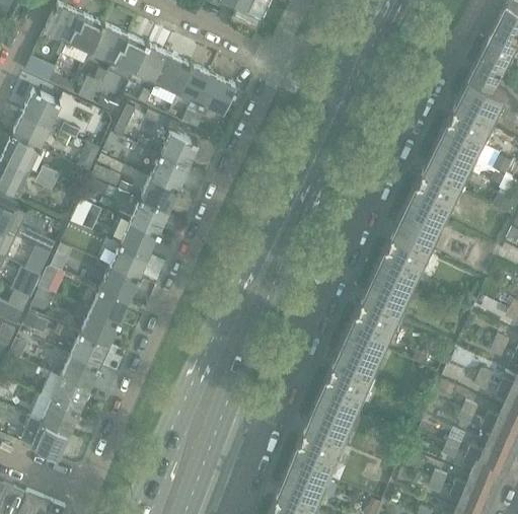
[(0,0),(0,11),(4,14),(10,0),(0,0)]
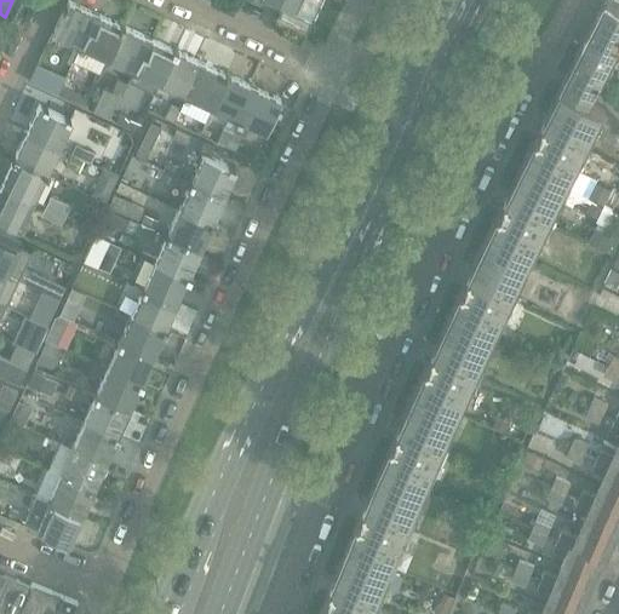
[(296,16),(302,0),(262,0),(287,11),(285,16),(281,15),(275,29),(304,42),(311,28),(291,18),(292,13),(296,16)]
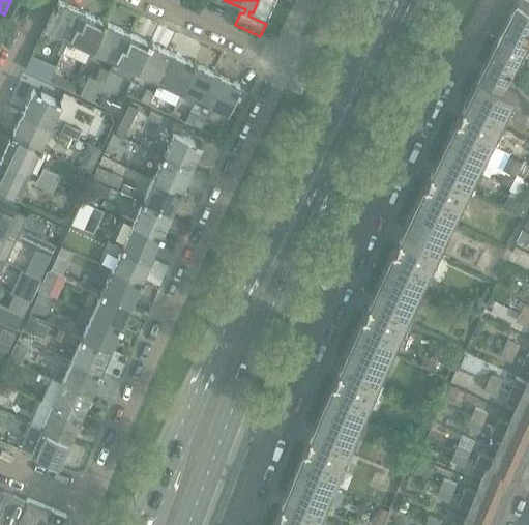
[(486,76),(483,81),(505,92),(508,88),(526,51),(528,45),(528,6),(522,3),(486,76)]
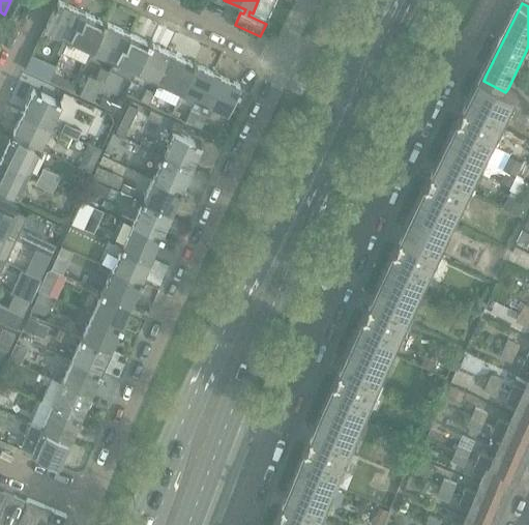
[(47,34),(69,45),(76,30),(81,32),(87,19),(60,6),(47,34)]
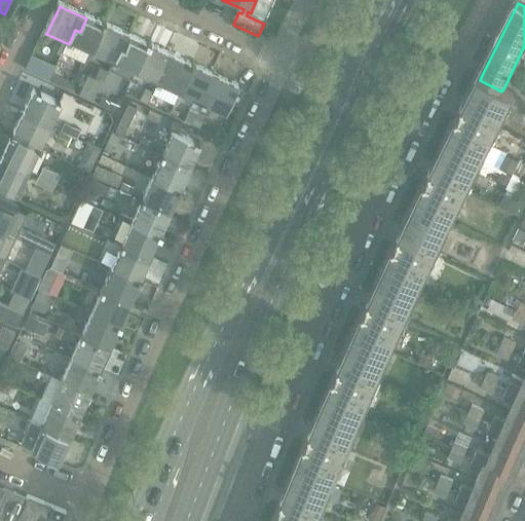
[(75,30),(69,44),(91,54),(104,28),(86,19),(80,32),(75,30)]
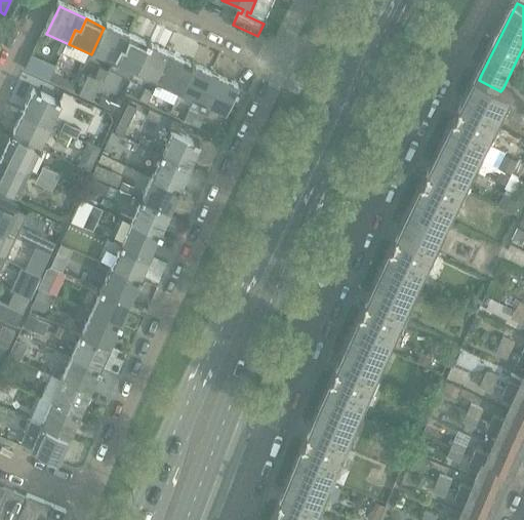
[(130,40),(104,28),(91,54),(114,65),(120,50),(125,52),(130,40)]
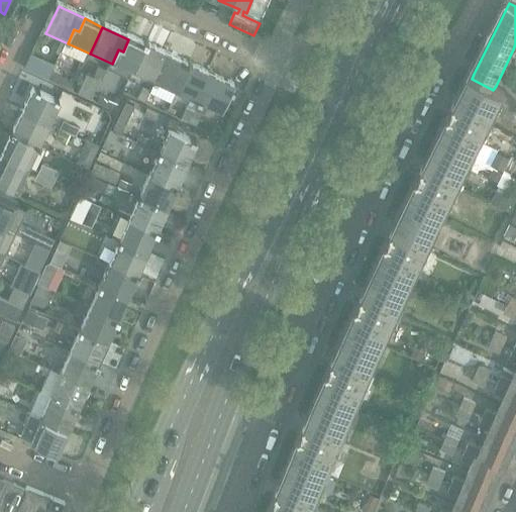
[(130,84),(134,75),(146,47),(128,39),(123,52),(118,49),(112,64),(107,73),(130,84)]
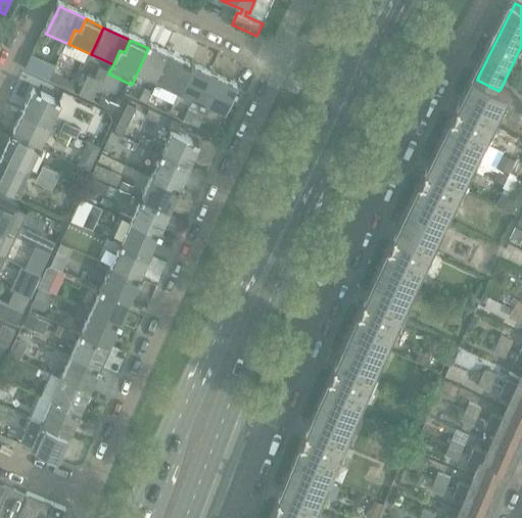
[(148,48),(136,76),(157,86),(164,71),(161,69),(167,56),(148,48)]
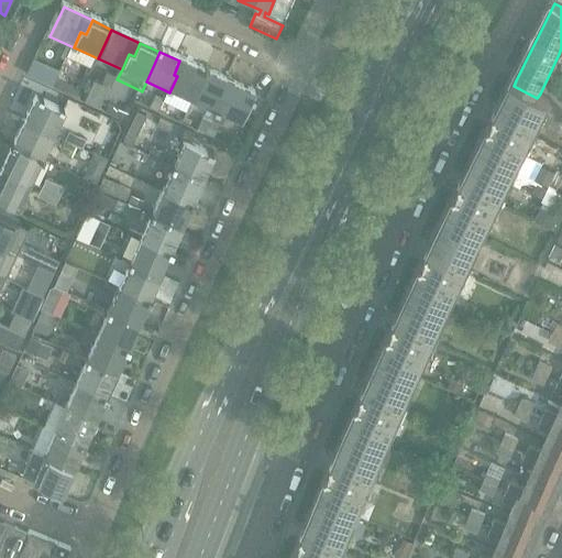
[(207,74),(179,61),(174,75),(177,76),(169,93),(194,104),(207,74)]
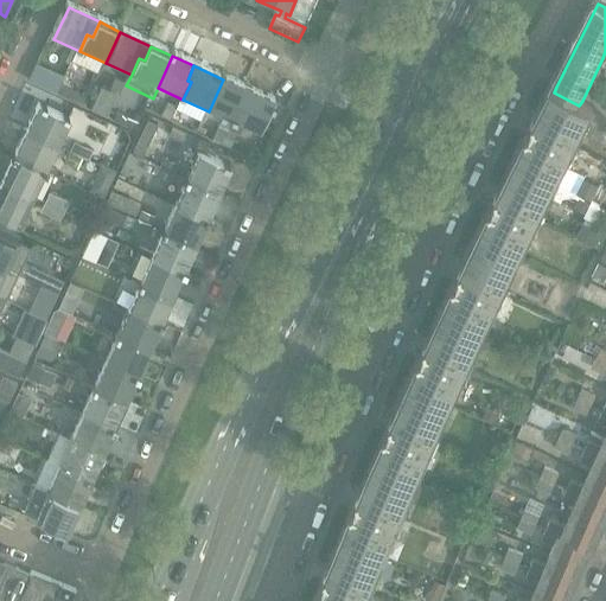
[(244,89),(223,80),(209,112),(235,123),(242,107),(237,104),(244,89)]
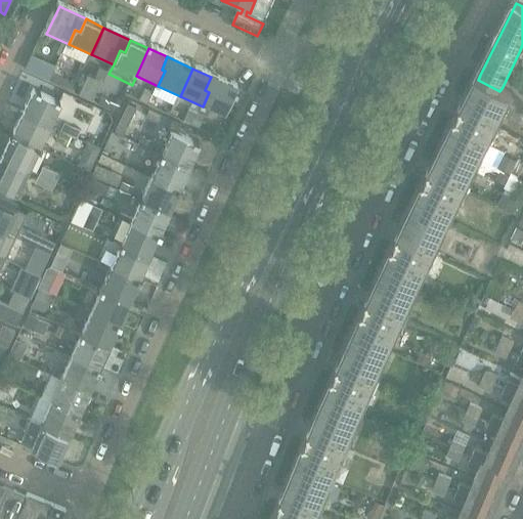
[(237,89),(211,77),(205,90),(209,92),(203,106),(198,116),(207,120),(211,111),(225,117),(237,89)]
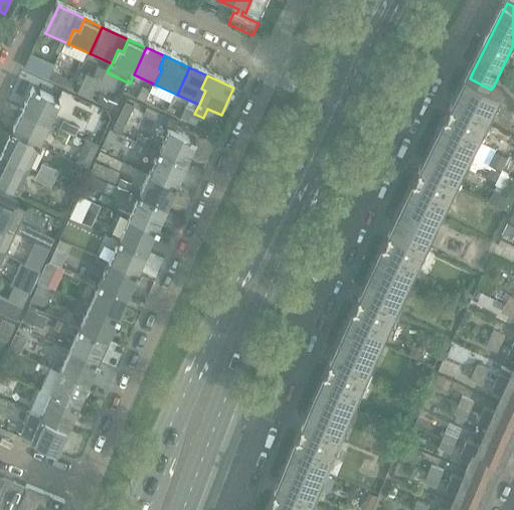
[(502,96),(491,90),(470,78),(454,110),(485,126),(491,113),(493,114),(502,96)]
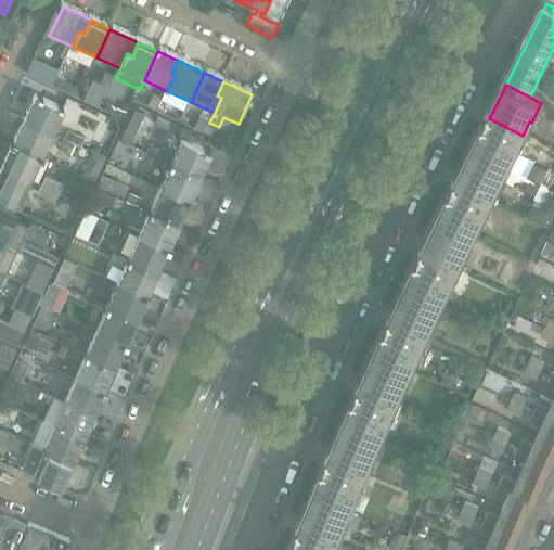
[(25,125),(53,138),(65,114),(36,101),(25,125)]
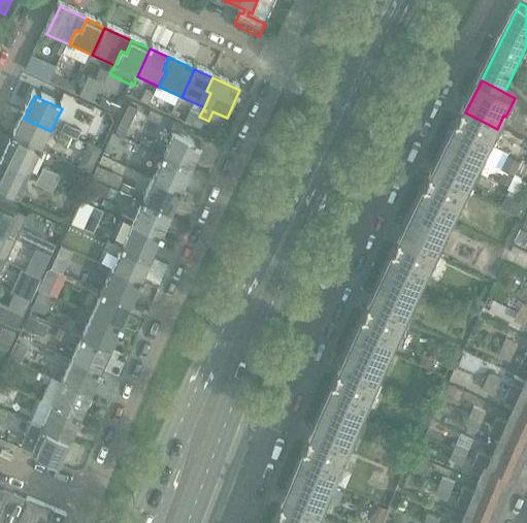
[(490,143),(497,129),(465,112),(449,144),(484,162),(492,144),(490,143)]
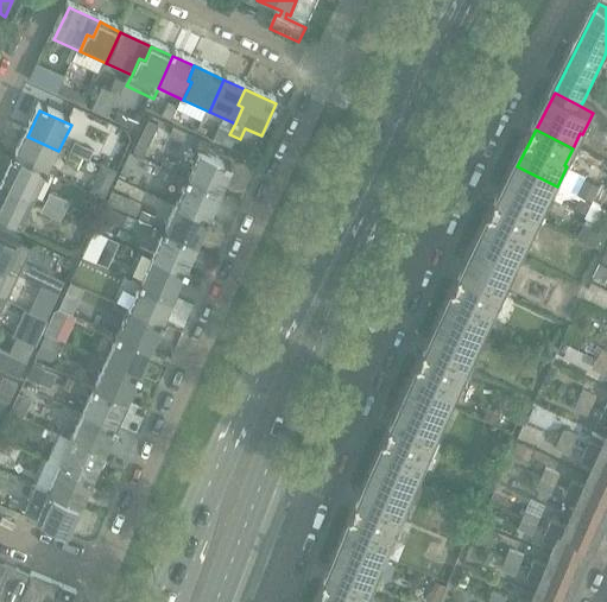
[(58,151),(27,137),(16,162),(46,176),(58,151)]
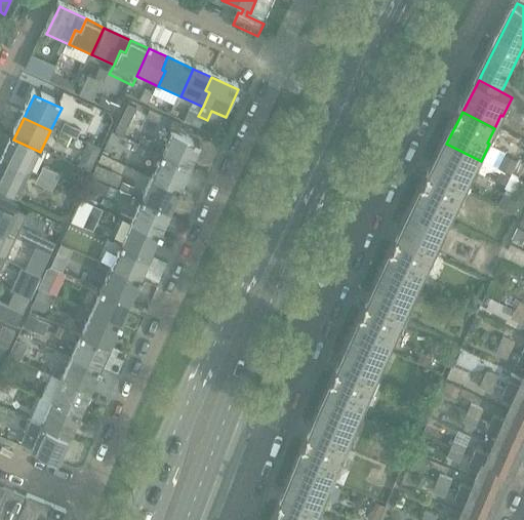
[(162,160),(190,172),(200,149),(172,136),(162,160)]
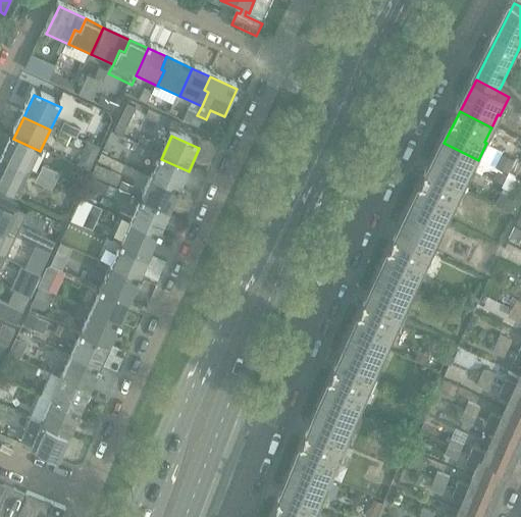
[(2,161),(30,173),(40,151),(13,139),(2,161)]
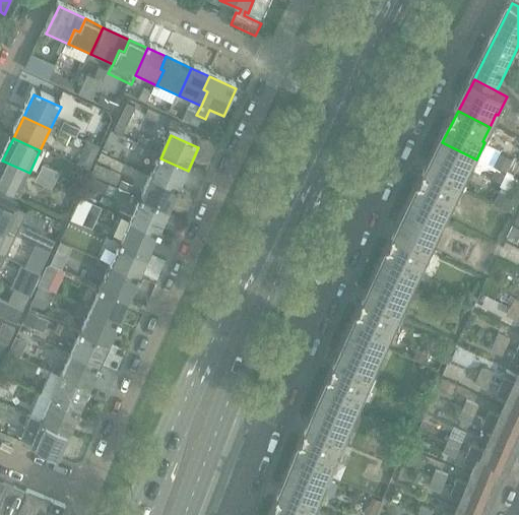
[(142,139),(136,154),(148,159),(154,143),(142,139)]
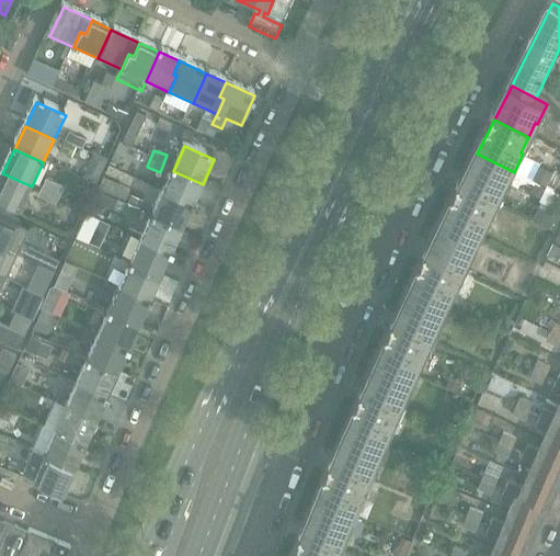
[(477,154),(459,189),(494,206),(502,191),(504,192),(514,172),(477,154)]
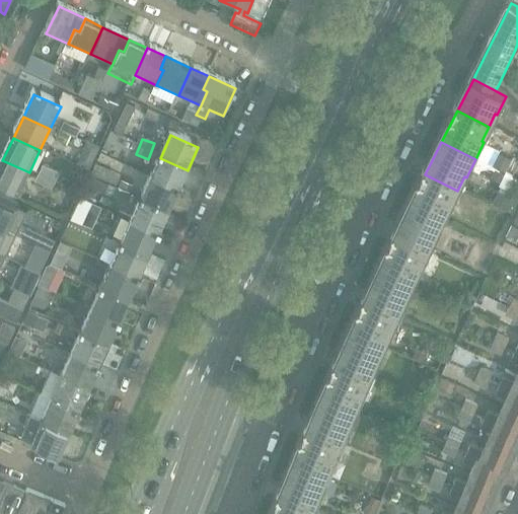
[(177,193),(188,170),(160,158),(150,180),(177,193)]
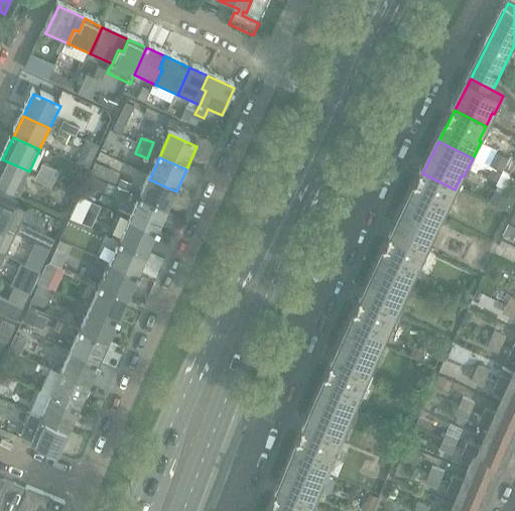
[(29,171),(2,159),(0,163),(0,184),(18,194),(29,171)]
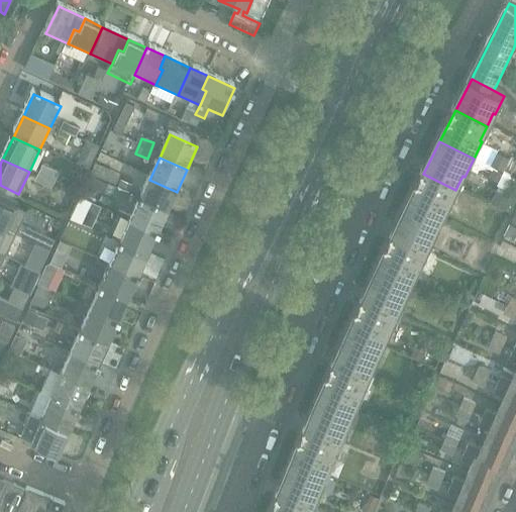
[(423,174),(407,206),(442,222),(450,205),(448,204),(455,190),(423,174)]
